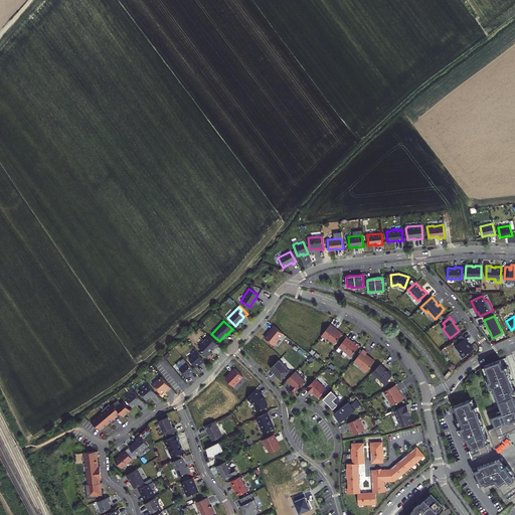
[(334,327),(330,324),(321,336),(326,340),(327,338),(334,343),(342,333),(336,329),(336,330),(333,328),(334,327)]
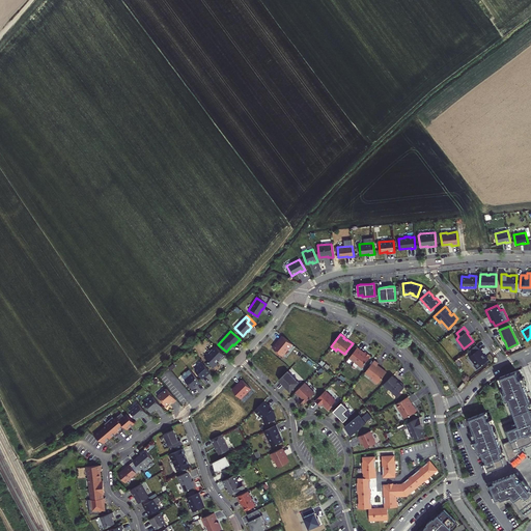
[(291,343),(282,336),(279,340),(277,342),(272,347),(281,356),(291,343)]
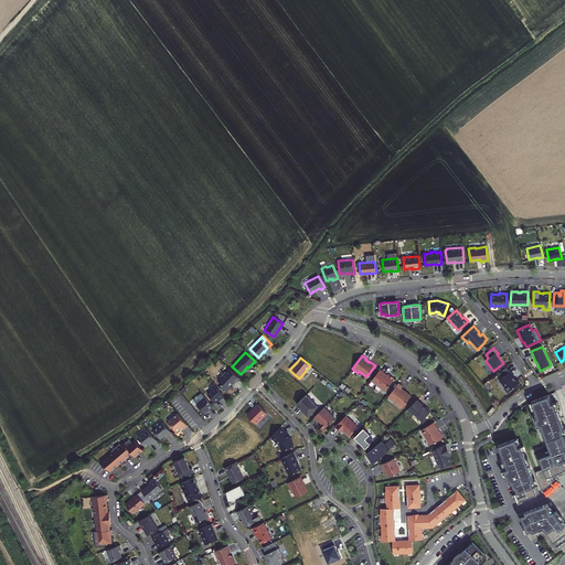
[(503,387),(507,392),(514,386),(515,387),(519,384),(513,376),(511,377),(509,375),(511,373),(507,366),(498,373),(501,377),(500,379),(503,383),(502,383),(505,386),(503,387)]
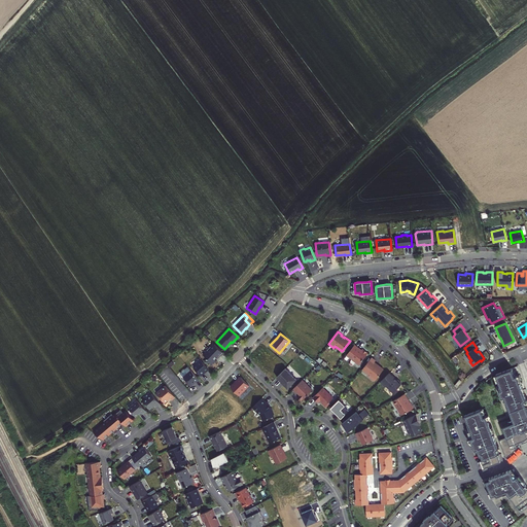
[(223,353),(214,344),(211,347),(210,346),(206,350),(207,351),(203,355),(207,359),(206,360),(210,364),(217,357),(217,358),(223,353)]
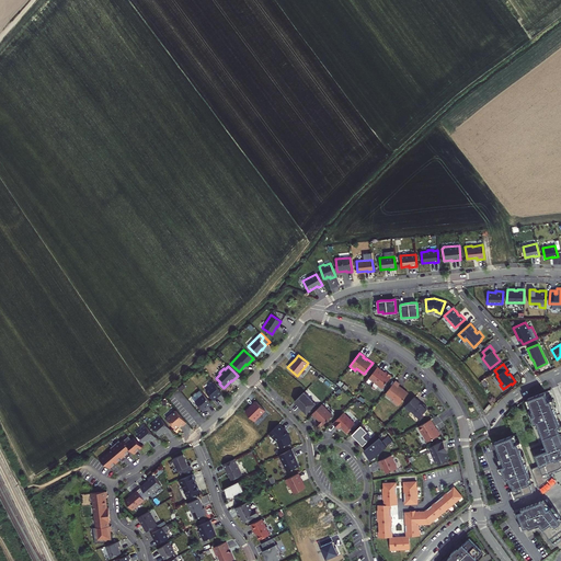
[(384,374),(376,368),(369,377),(382,388),(391,376),(386,371),(384,374)]
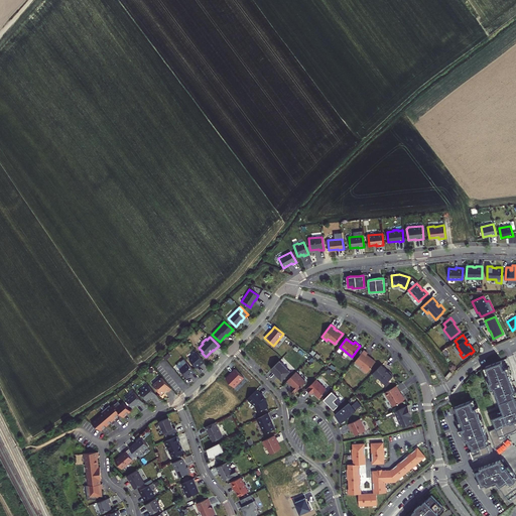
[(367,353),(363,350),(355,362),(362,367),(361,368),(367,372),(375,362),(366,355),(367,353)]
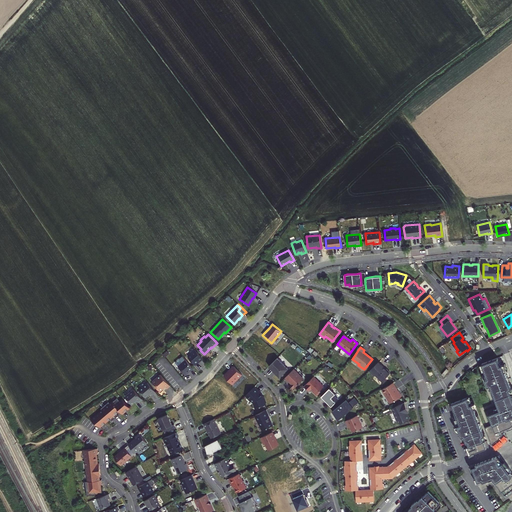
[(202,359),(194,349),(190,353),(191,354),(187,356),(194,364),(197,362),(198,363),(202,359)]
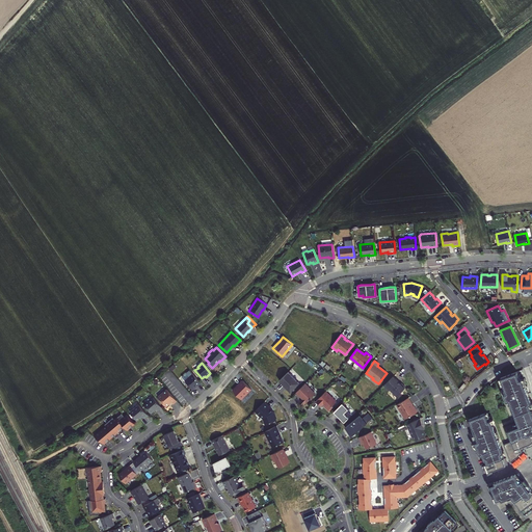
[(531,394),(522,369),(500,377),(503,386),(501,387),(503,394),(505,394),(507,401),(509,400),(517,423),(514,424),(514,423),(506,426),(508,433),(510,437),(511,441),(504,444),(510,461),(517,455),(524,448),(530,445),(531,444),(531,394)]
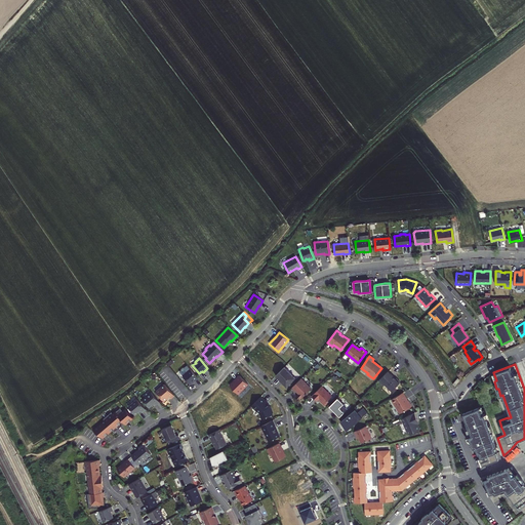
[(295,378),(284,367),(275,375),(287,387),(295,378)]
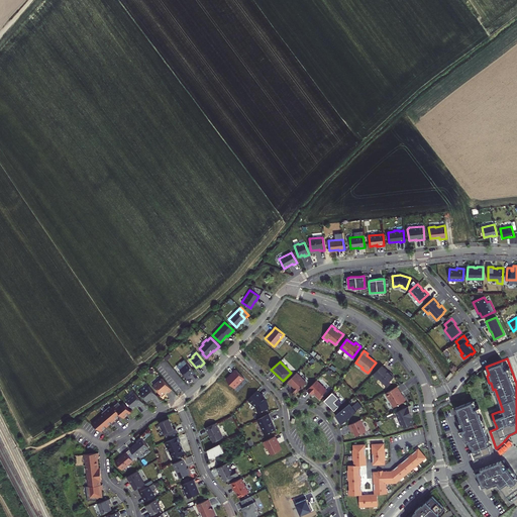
[(195,373),(187,364),(180,370),(187,379),(191,375),(192,376),(195,373)]
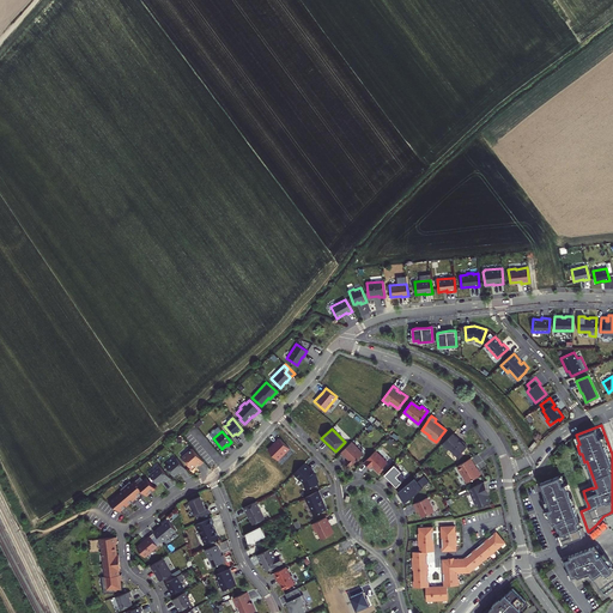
[(461,442),(453,434),(442,444),(448,449),(449,448),(457,456),(467,445),(462,441),(461,442)]
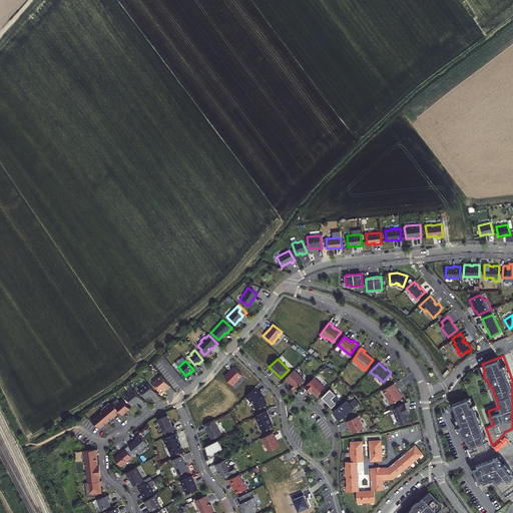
[(295,372),(293,370),(285,379),(289,382),(290,381),(292,384),(290,387),(293,390),(296,387),(296,388),(303,380),(299,376),(300,375),(296,371),(295,372)]
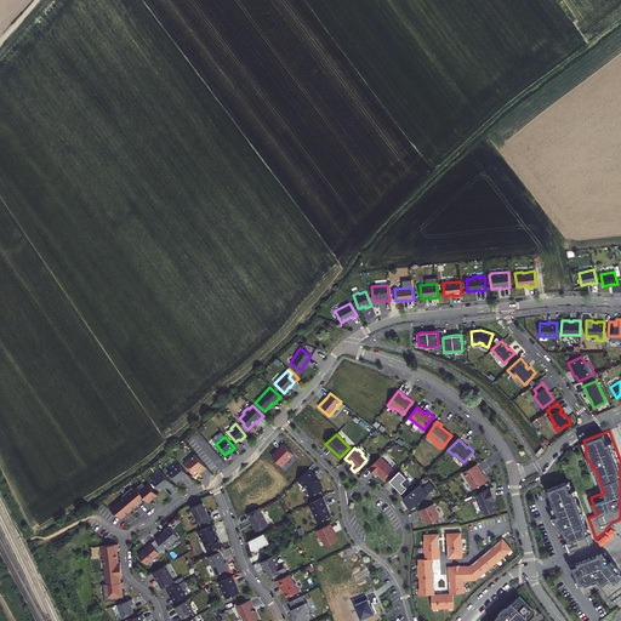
[(206,468),(194,455),(183,463),(193,474),(200,469),(201,472),(206,468)]
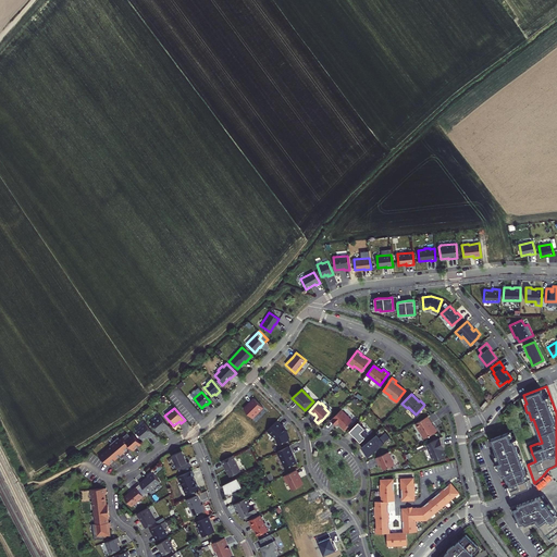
[(353,420),(341,409),(331,420),(336,425),(338,423),(344,430),(348,425),(348,424),(353,420)]
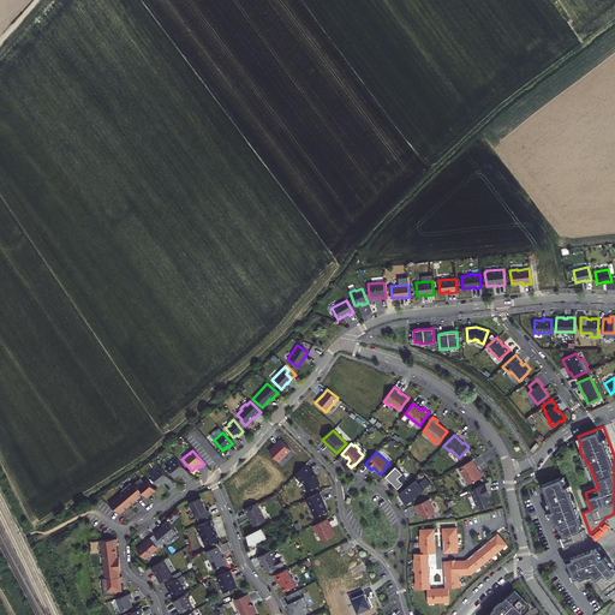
[(477,467),(472,459),(459,467),(460,470),(463,476),(464,475),(469,484),(482,476),(478,470),(477,470),(476,467),(477,467)]
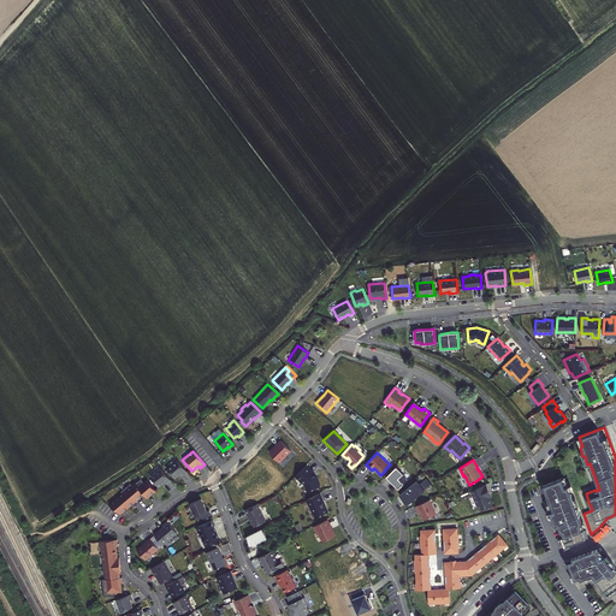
[(187,472),(177,461),(167,469),(175,479),(181,473),(183,475),(187,472)]
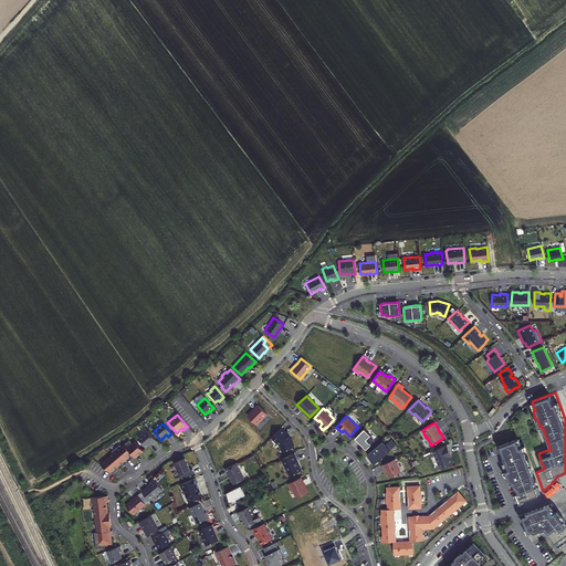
[(286,433),(281,428),(271,437),(275,442),(278,442),(280,444),(283,451),(293,447),(292,446),(293,444),(291,439),(290,439),(290,438),(285,433),(286,433)]
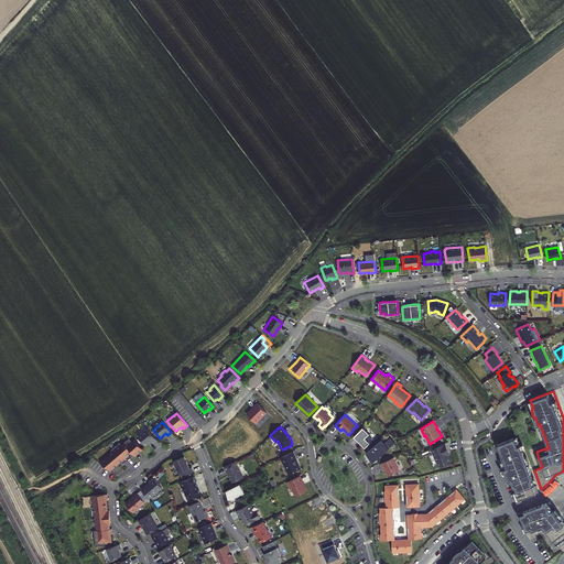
[(369,433),(362,427),(354,436),(365,447),(372,440),(368,435),(369,433)]
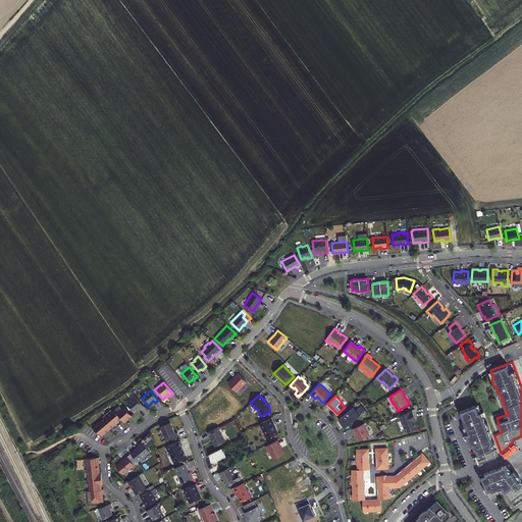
[(144,407),(136,397),(127,405),(134,413),(140,408),(141,410),(144,407)]
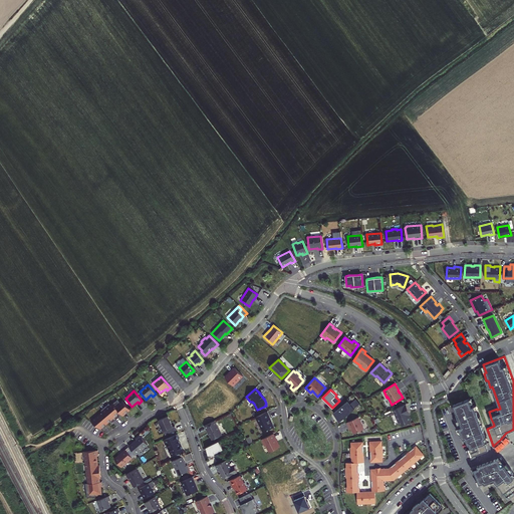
[(350,404),(347,401),(338,409),(342,413),(341,414),(344,417),(359,404),(355,399),(350,404)]
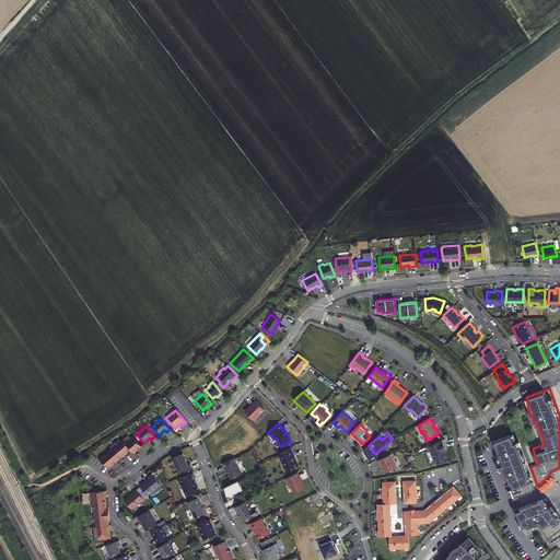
[(514,442),(511,434),(493,441),(500,457),(503,464),(502,464),(502,465),(508,476),(509,480),(515,496),(535,488),(528,473),(525,474),(524,470),(527,469),(516,441),(514,442)]
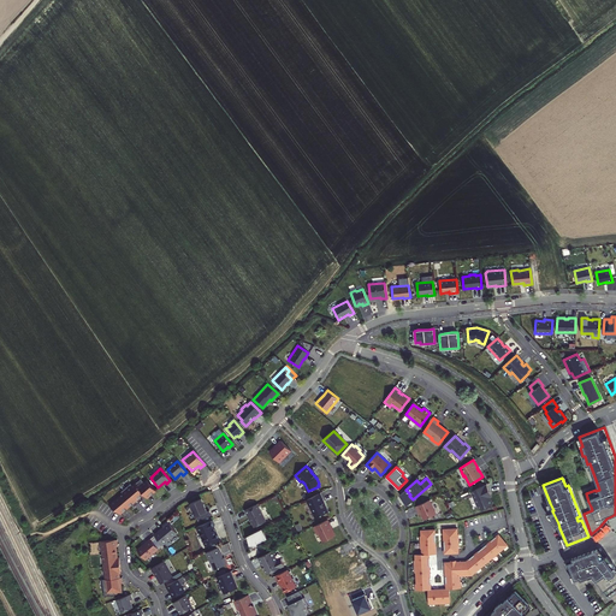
[(155,491),(147,480),(143,484),(141,480),(135,484),(144,495),(147,498),(155,491)]
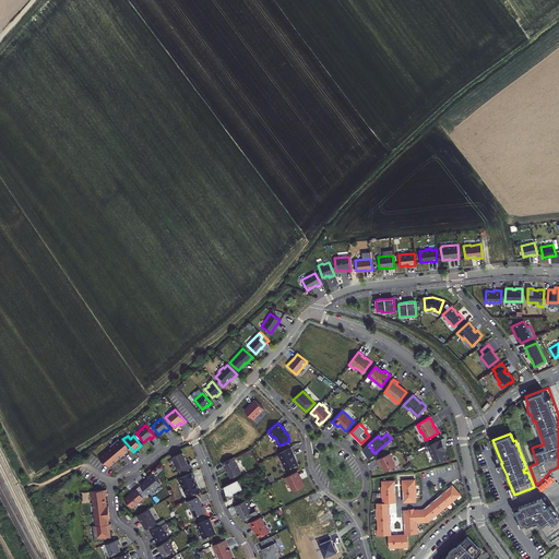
[(131,449),(122,439),(120,442),(118,440),(114,443),(126,456),(129,454),(128,452),(131,449)]
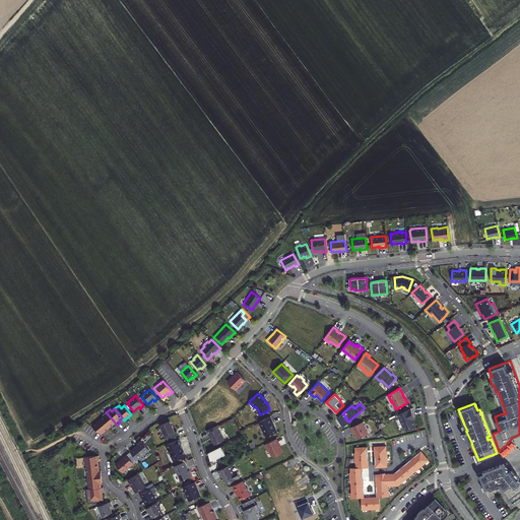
[(413,415),(410,408),(397,414),(403,428),(407,430),(415,426),(413,419),(411,416),(413,415)]
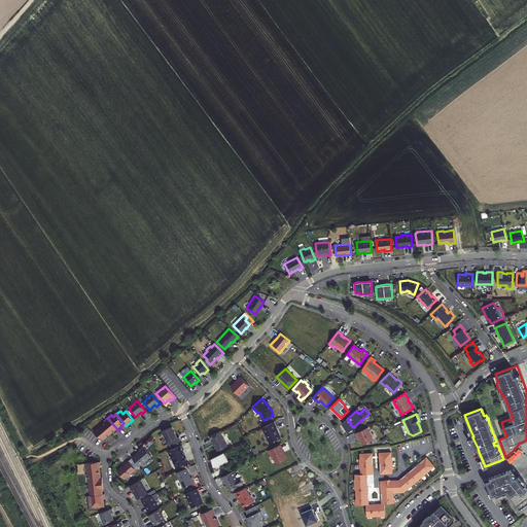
[(118,430),(107,418),(104,421),(105,423),(102,425),(110,434),(113,431),(115,433),(118,430)]
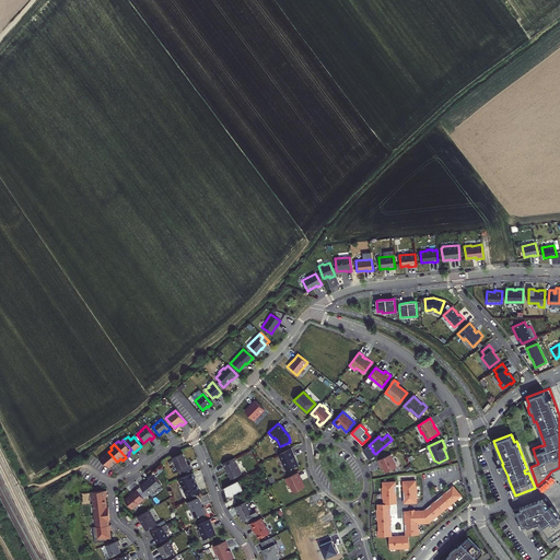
[(373,450),(369,445),(363,450),(369,458),(375,454),(372,451),(373,450)]
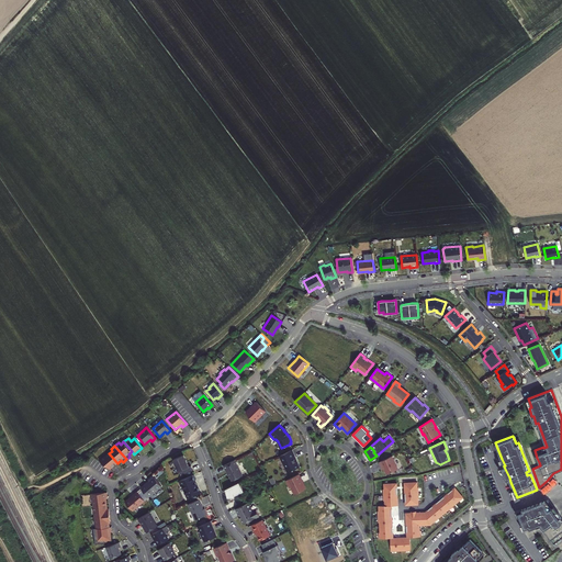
[(295,458),(291,450),(280,456),(288,472),(299,467),(295,461),(295,462),(294,459),(295,458)]
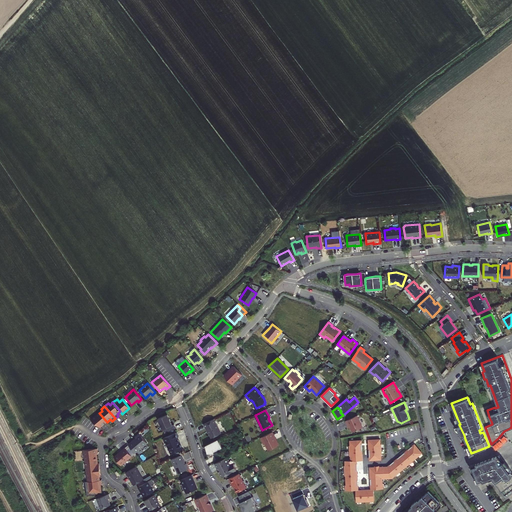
[(107,422),(99,413),(91,420),(100,428),(107,422)]
